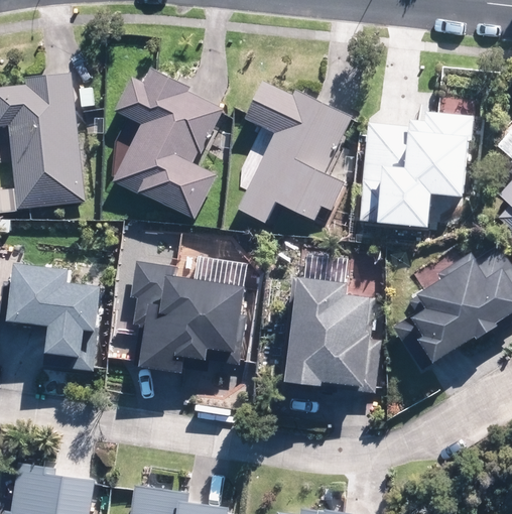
[(188,85),(152,69),(145,83),(132,77),(117,113),(140,123),(113,188),(194,223),(216,171),(198,163),(224,104),(187,88),(188,85)]
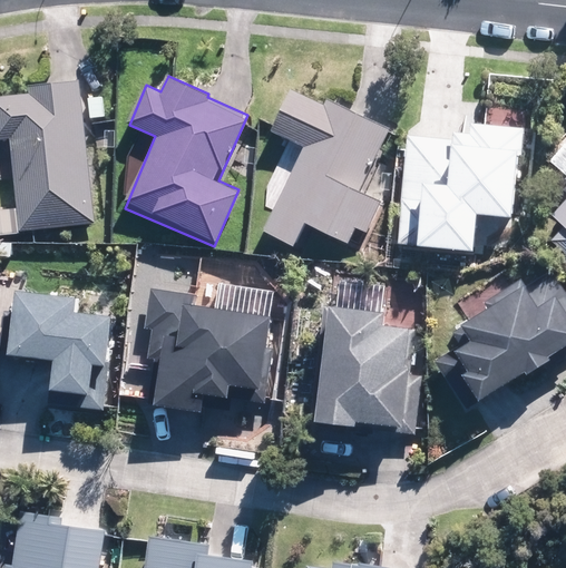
[(81,78),(32,82),(33,94),(0,96),(0,136),(13,136),(20,207),(0,209),(0,233),(95,224),(81,78)]
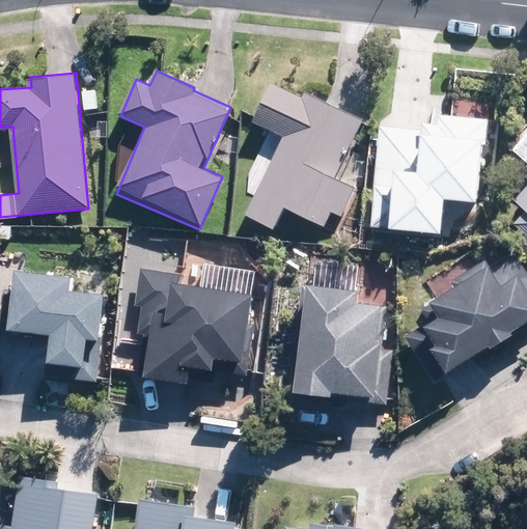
[(364,120),(305,91),(301,101),(271,85),(252,121),(284,137),(246,216),(273,229),(283,209),(324,228),(331,212),(342,218),(357,188),(336,177),(364,120)]
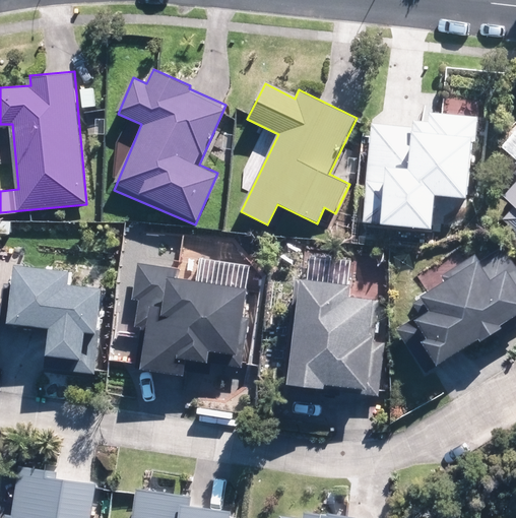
[(439,105),(427,105),(425,127),(367,124),(363,228),(429,231),(430,200),(469,202),(473,117),(439,116),(439,105)]
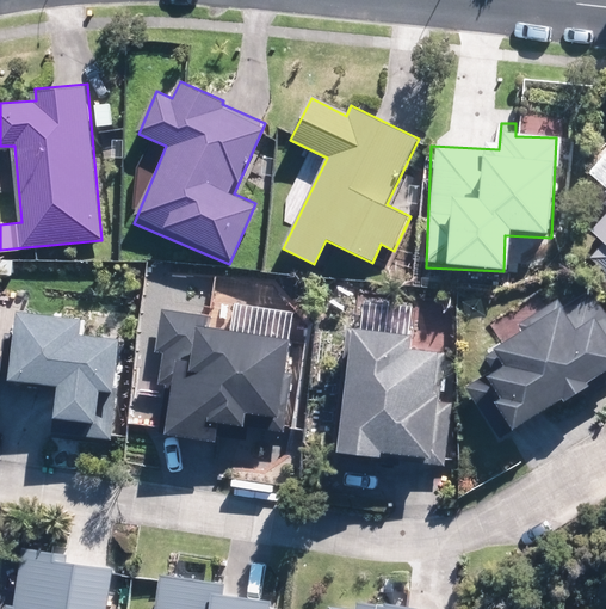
[(605,164),(593,176),(605,189),(605,217),(583,239),(594,251),(591,254),(605,270),(605,164)]
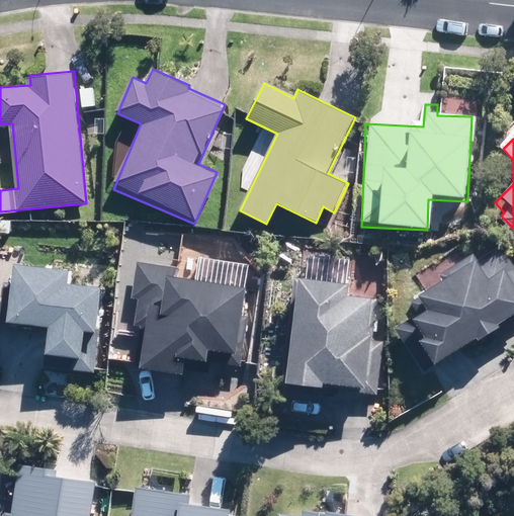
[(513,263),(502,245),(477,260),(473,253),(439,274),(442,279),(416,295),(424,309),(396,326),(416,359),(424,354),(431,366),(475,338),(478,342),(498,330),(496,327),(513,316),(513,263)]
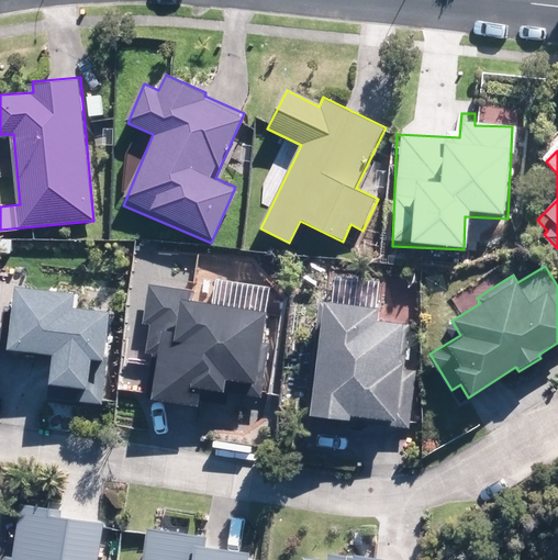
[(193,286),(147,282),(145,322),(151,322),(148,355),(156,355),(153,403),(201,406),(201,394),(224,395),(224,383),(260,385),(266,303),(192,299),(193,286)]
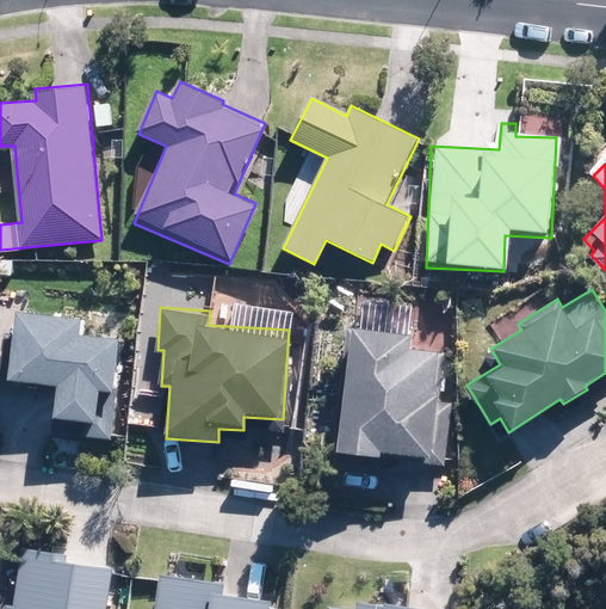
[(84,314),(17,312),(16,385),(55,386),(53,419),(94,420),(93,438),(115,440),(119,337),(82,336),(84,314)]
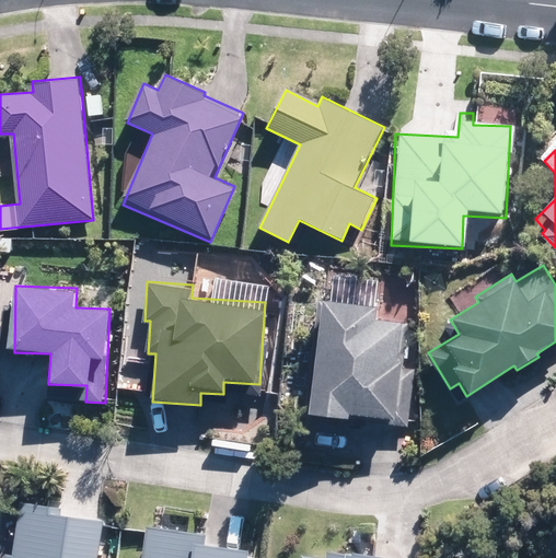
[(380,305),(321,301),(316,365),(312,365),(309,418),(349,420),(349,416),(394,419),(393,423),(409,425),(414,363),(407,363),(409,322),(379,321),(380,305)]
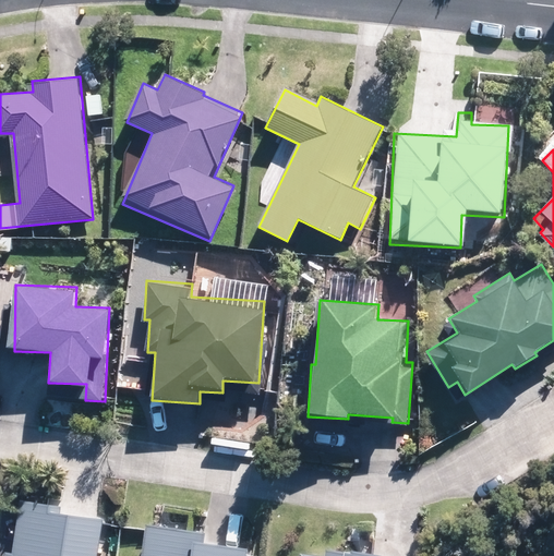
[(59,503),(17,498),(11,552),(1,551),(0,555),(99,555),(104,519),(58,515),(59,503)]
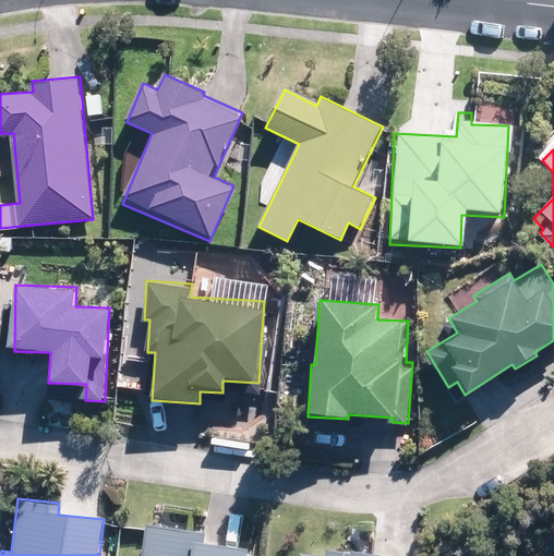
[(204,532),(145,527),(142,555),(248,555),(249,550),(203,545),(204,532)]
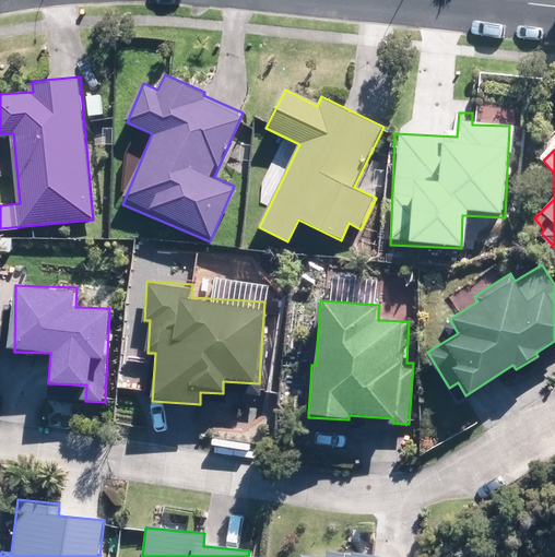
All buildings are outlined.
